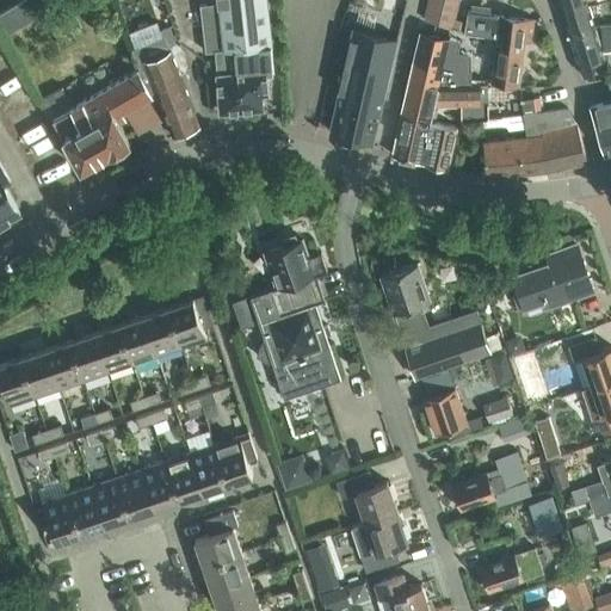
[(38,0),(22,0),(0,12),(0,17),(10,34),(47,12),(38,0)]
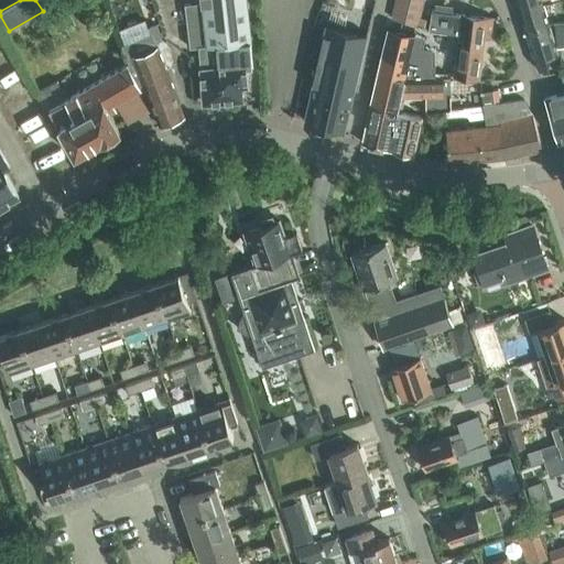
[(202,0),(203,2),(185,4),(190,47),(198,46),(199,56),(199,60),(204,54),(213,53),(212,45),(249,42),(251,42),(247,0),(202,0)]
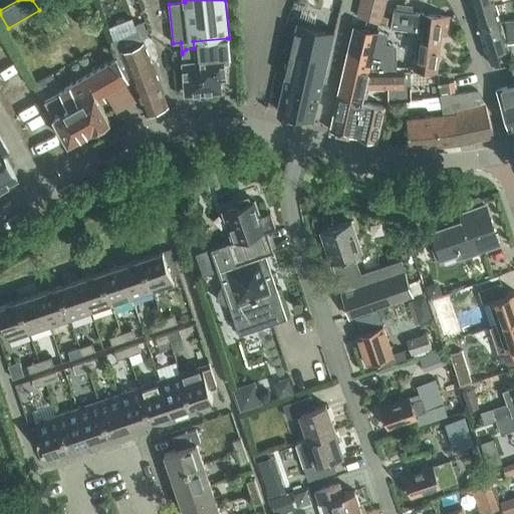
[(387,0),(360,0),(357,16),(381,22),(387,0)]
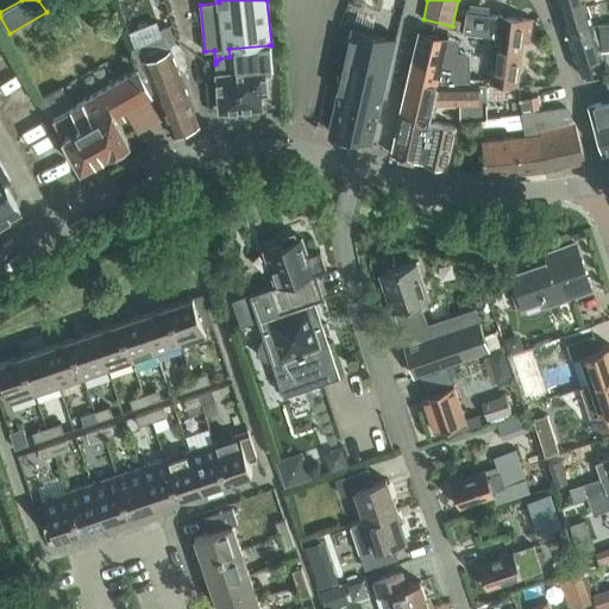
[(608,0),(559,0),(570,35),(592,27),(584,0),(608,0),(608,7),(608,0)]
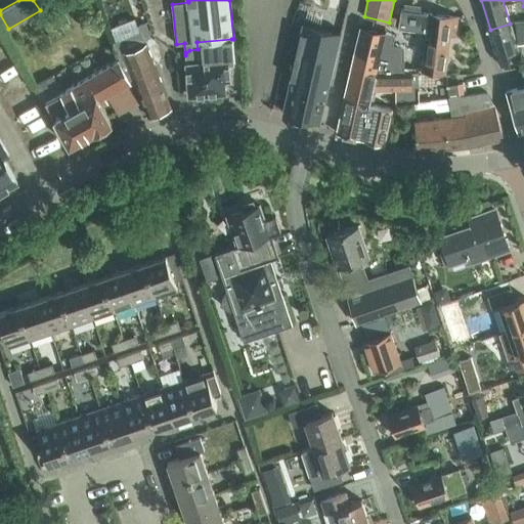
[(401,10),(398,29),(427,33),(422,70),(445,73),(449,47),(446,46),(448,36),(455,37),(457,17),(401,10)]
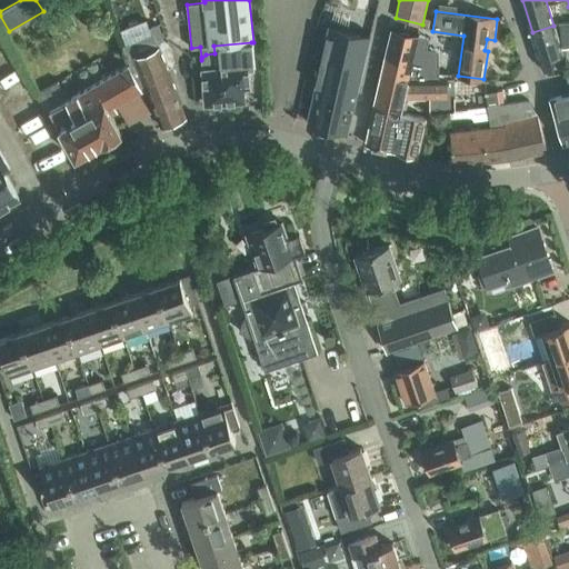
[(147,20),(122,29),(129,45),(130,45),(136,57),(135,58),(146,86),(161,128),(187,118),(159,48),(158,48),(152,35),(147,20)]
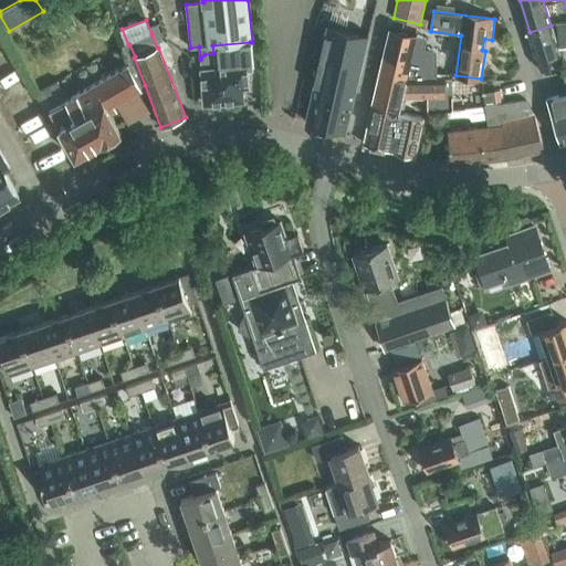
[(314,81),(305,122),(346,132),(355,93),(368,34),(327,25),(314,81)]
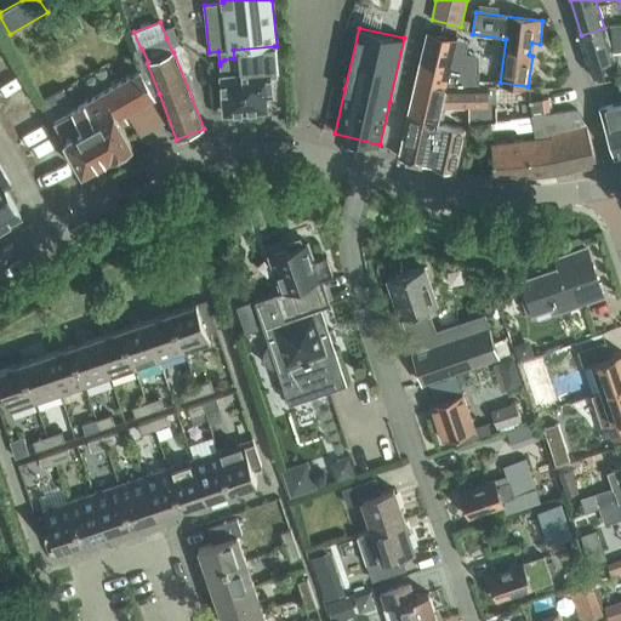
[(593,77),(597,75),(598,80),(617,77),(615,60),(614,60),(604,28),(581,35),(593,77)]
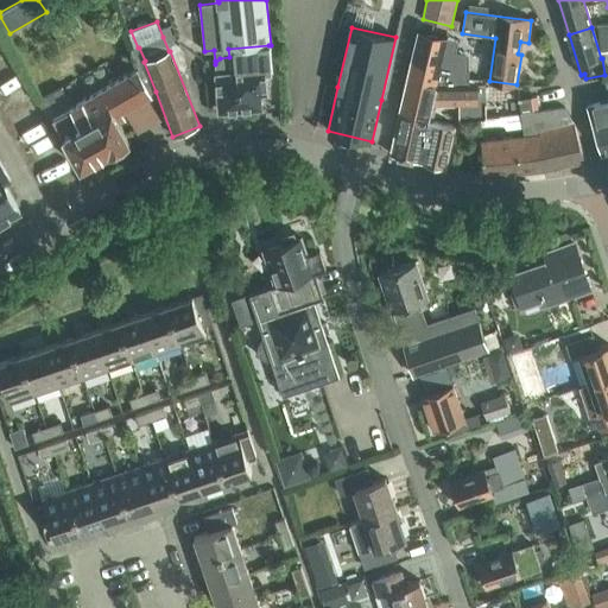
[(419,31),(409,78),(436,86),(437,83),(464,83),(464,58),(443,54),(448,37),(419,31)]
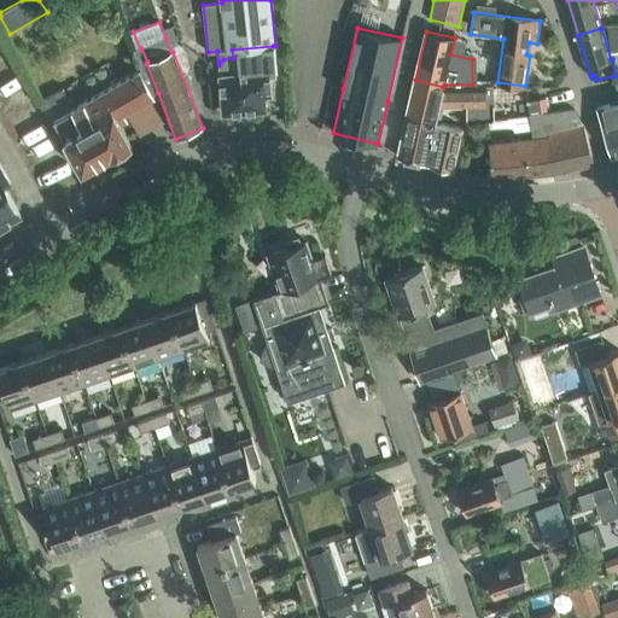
[(223,59),(219,65),(220,74),(223,114),(227,114),(227,115),(229,117),(238,117),(239,114),(239,112),(267,110),(266,95),(273,94),(270,71),(275,71),(273,46),(232,50),(233,58),(223,59)]
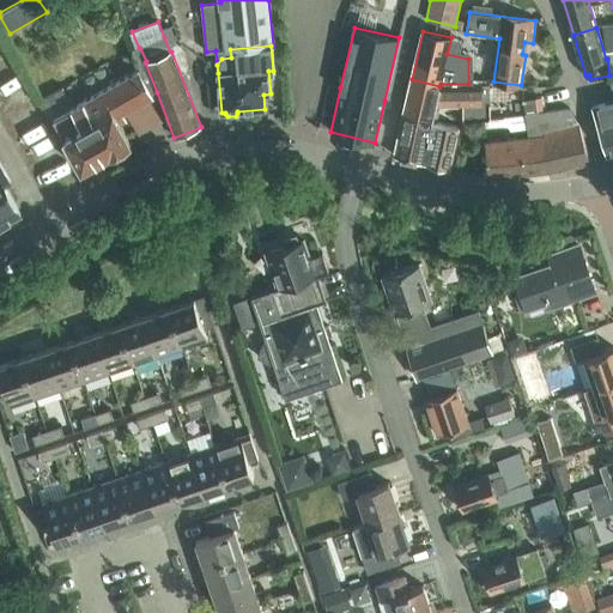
[(138,72),(54,119),(82,169),(110,153),(111,152),(114,157),(115,157),(117,157),(119,157),(121,157),(125,155),(127,153),(129,151),(131,150),(132,149),(132,147),(129,143),(131,143),(120,122),(126,119),(123,113),(152,97),(138,72)]
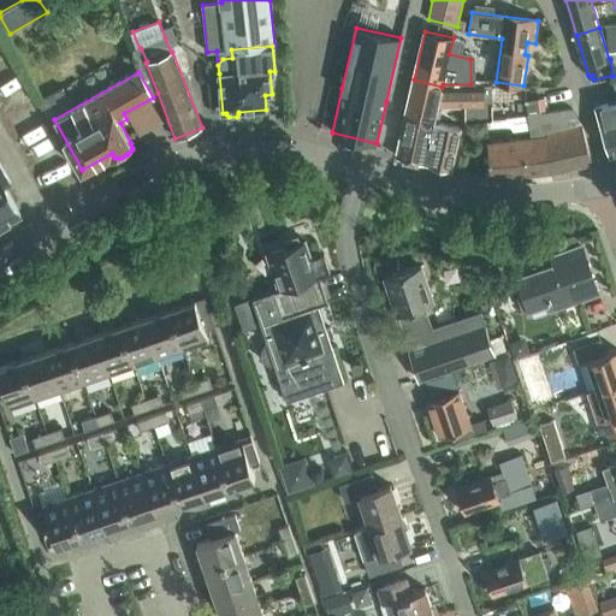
[(414,80),(406,113),(420,117),(422,104),(437,107),(465,106),(473,106),(484,106),(484,84),(471,84),(443,84),(442,87),(414,80)]
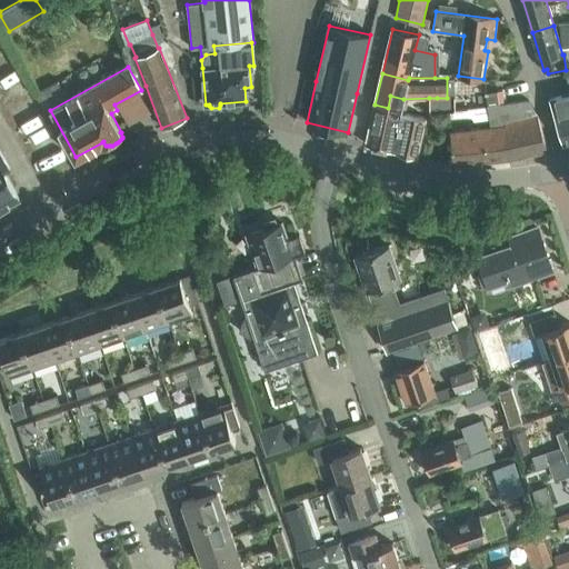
[(497,90),(486,92),(488,107),(498,105),(497,90)]
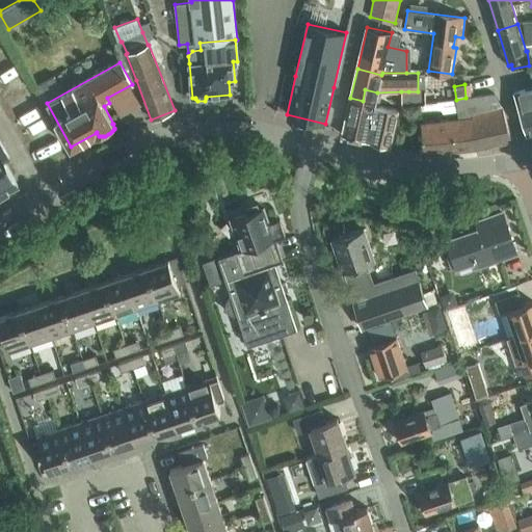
[(531,88),(516,92),(513,94),(527,134),(531,133),(531,88)]
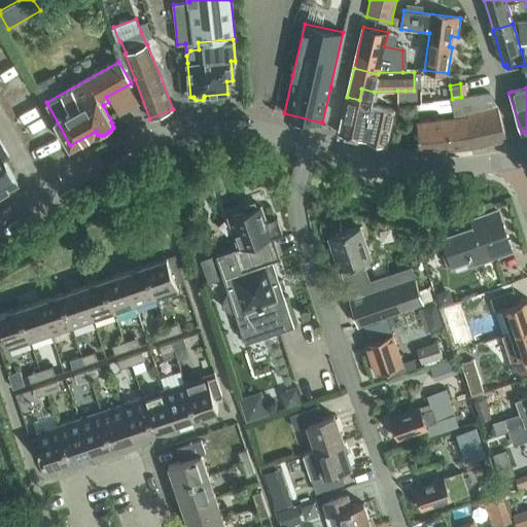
[(347,97),(339,134),(363,140),(374,92),(361,89),(359,100),(347,97)]
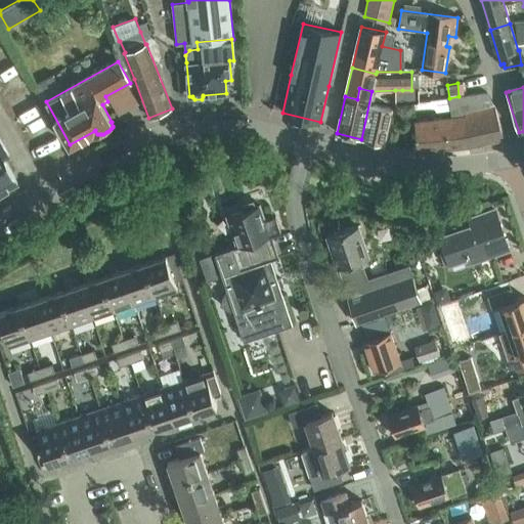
[(415,122),(418,153),(469,147),(500,140),(500,139),(499,134),(503,133),(503,132),(494,104),(487,93),(459,96),(449,98),(451,118),(415,122)]
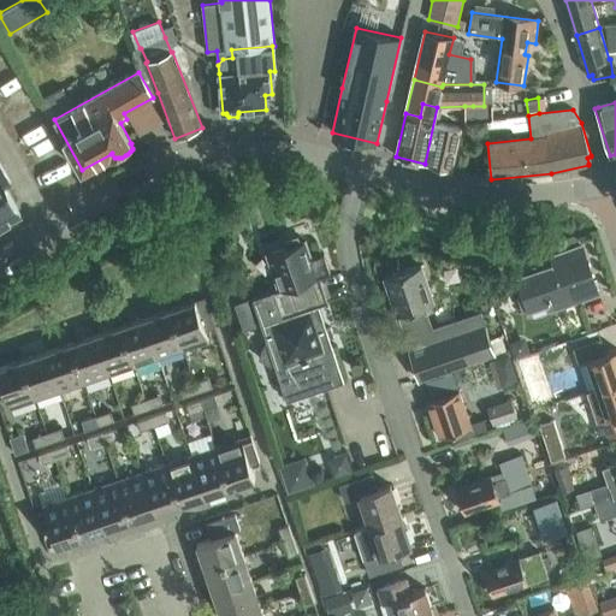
[(426,164),(451,170),(461,128),(436,123),(426,164)]
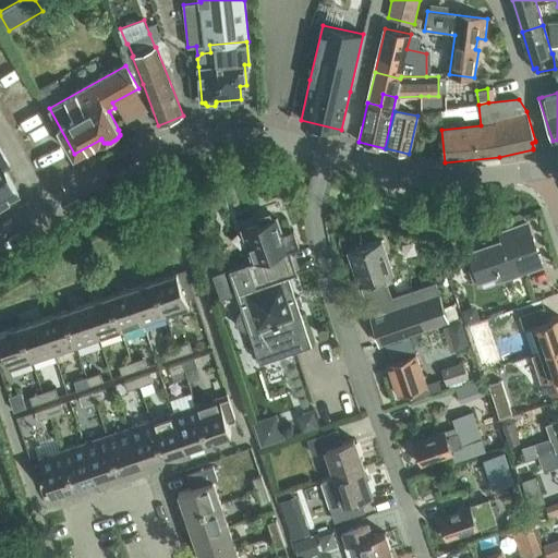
[(0,149),(0,206),(19,195),(3,170),(9,166),(0,149)]
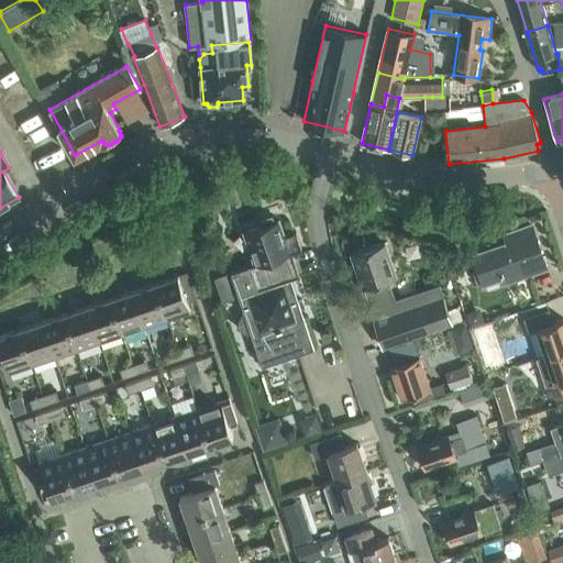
[(246,232),(256,264),(266,261),(291,253),(301,250),(296,232),(283,236),(278,221),(282,221),(280,220),(274,222),(272,217),(261,220),(263,225),(243,232),(243,233),(246,232)]
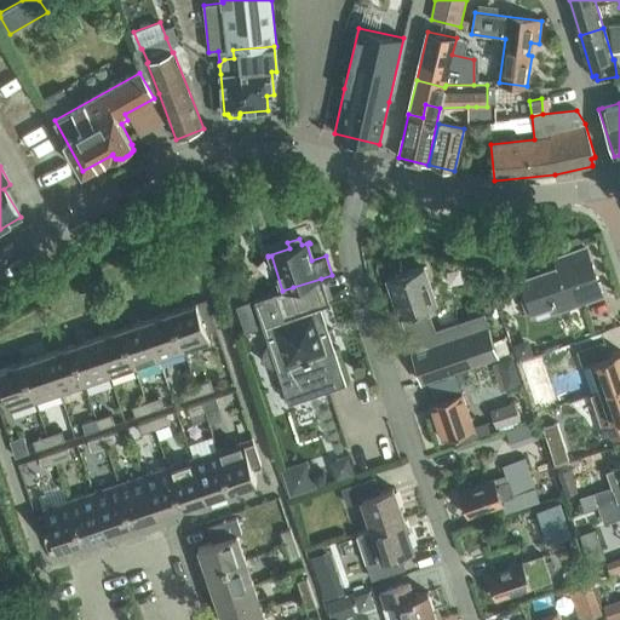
[(521,282),(526,297),(521,298),(526,313),(532,311),(532,313),(552,305),(555,311),(602,296),(586,250),(554,260),(557,270),(521,282)]
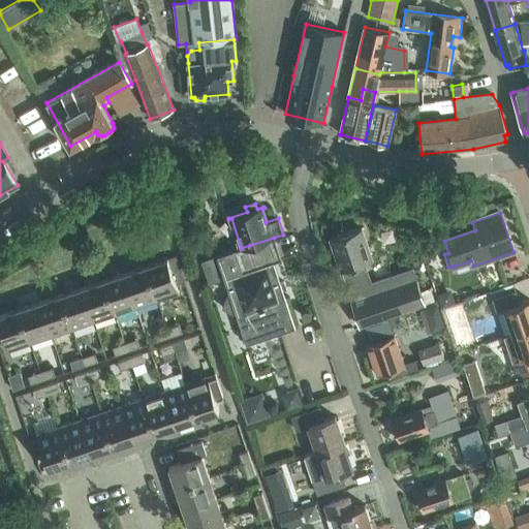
[(332,239),(331,239),(342,271),(346,270),(348,275),(343,277),(352,305),(353,304),(361,327),(425,304),(414,271),(371,285),(371,284),(370,285),(363,263),(372,260),(362,228),(332,239)]
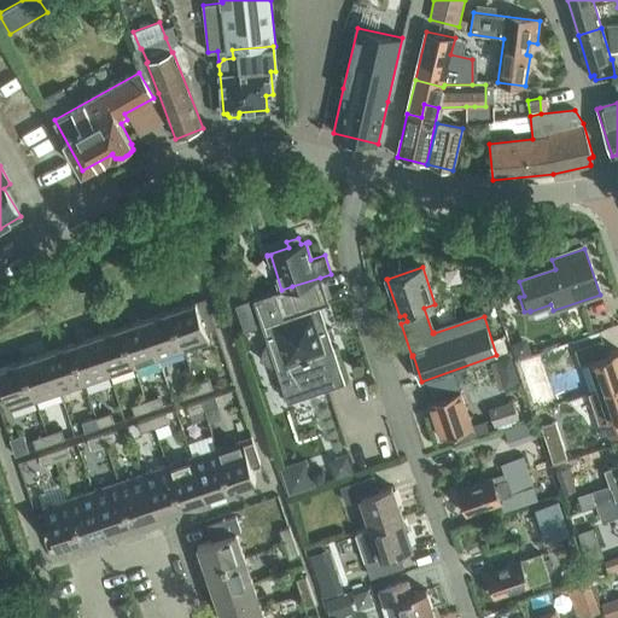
[(495,270),(487,274),(490,285),(500,281),(495,270)]
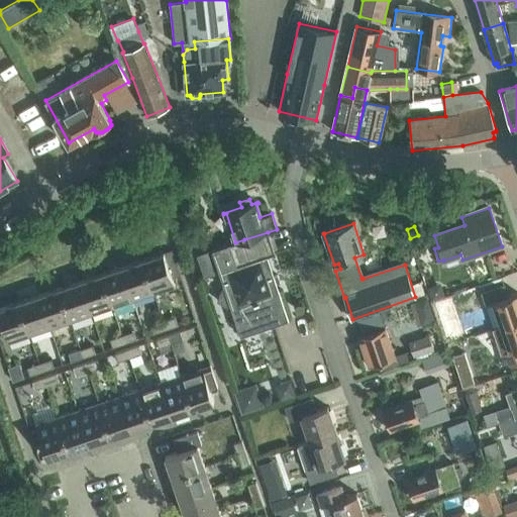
[(268,232),(244,239),(251,262),(268,255),(275,253),(274,248),(271,248),(273,237),(270,236),(268,232)]
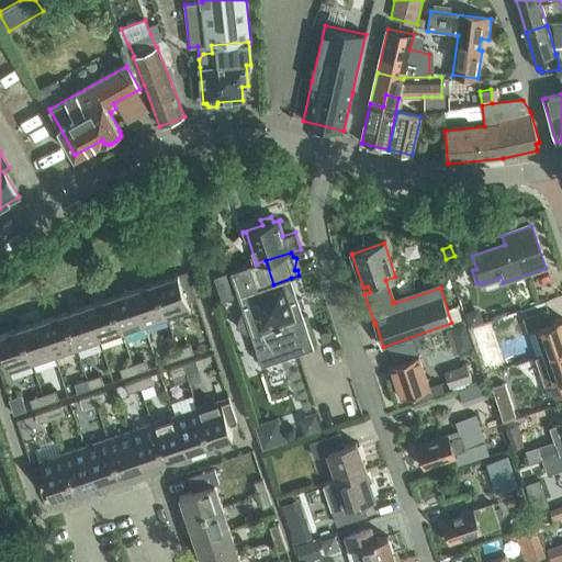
[(256,263),(231,272),(244,312),(236,327),(251,335),(261,366),(314,348),(303,316),(301,310),(305,307),(302,300),(298,301),(291,278),(273,284),(266,260),(256,263)]
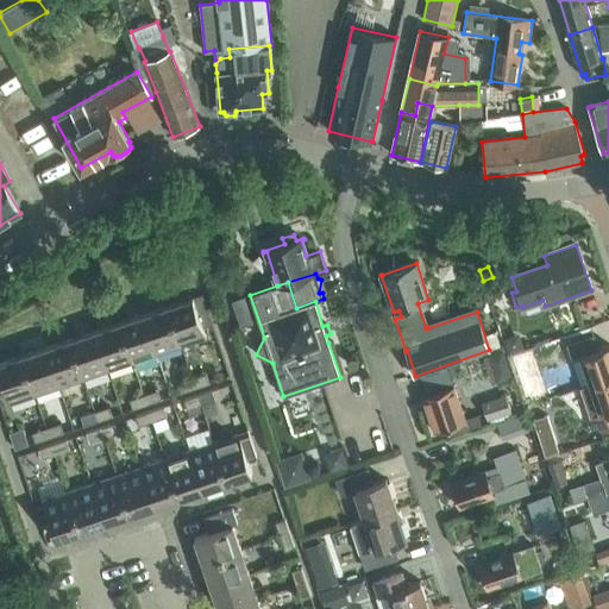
[(232,301),(242,327),(253,324),(244,296),(232,301)]
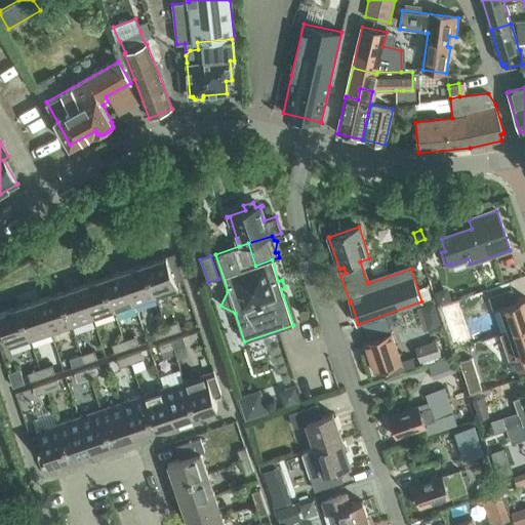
[(166,256),(145,264),(156,298),(178,291),(166,256)]
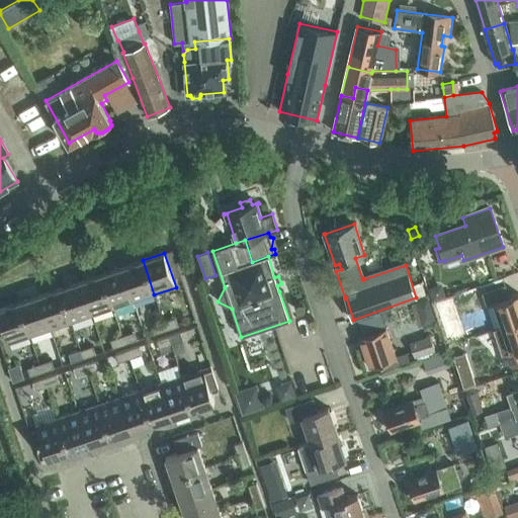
[(143,260),(122,267),(134,301),(154,294),(143,260)]
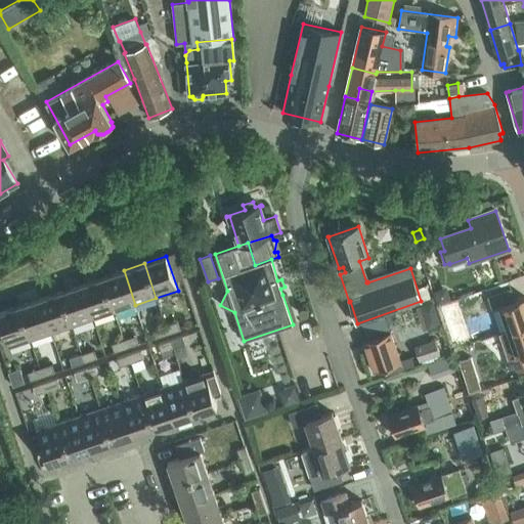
[(124,270),(102,277),(114,312),(135,305),(124,270)]
